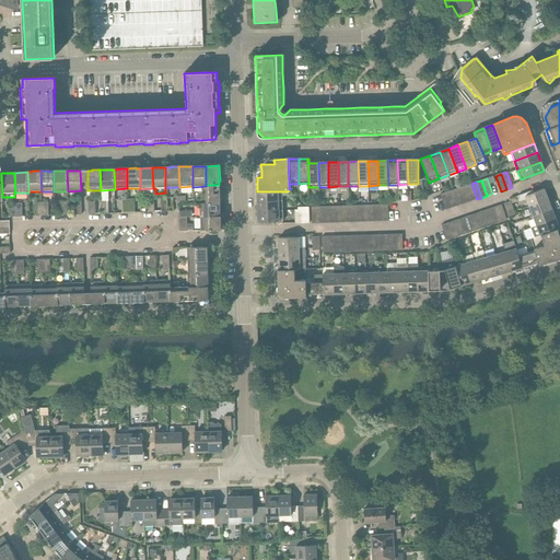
[(471,201),(477,199),(471,184),(466,186),(471,201)]
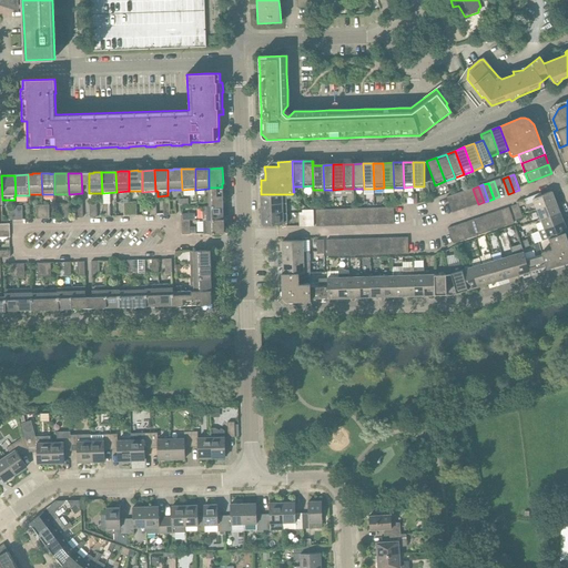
[(210,206),(223,206),(223,192),(222,192),(222,188),(209,188),(209,189),(209,199),(210,203),(210,206)]
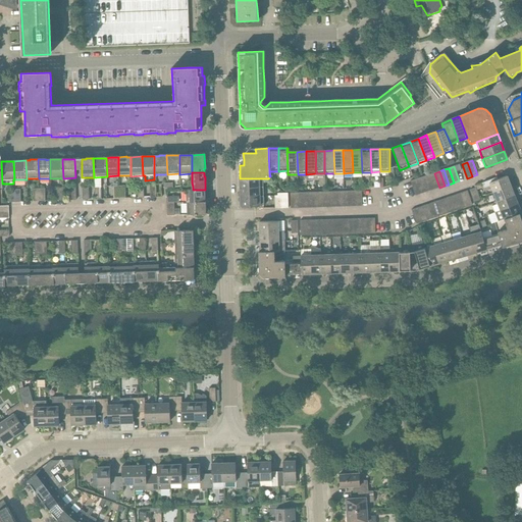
[(434,190),(439,188),(434,173),(429,174),(434,190)]
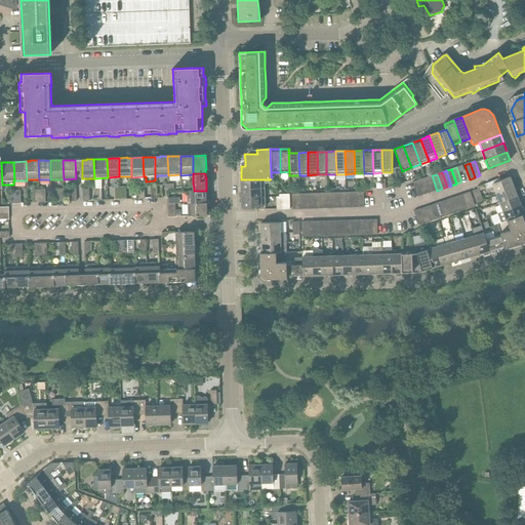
[(433,192),(437,191),(432,175),(428,177),(433,192)]
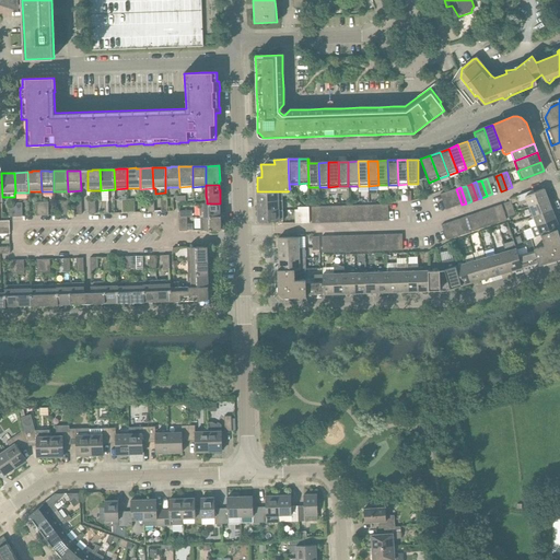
[(456,207),(462,205),(456,189),(451,191),(456,207)]
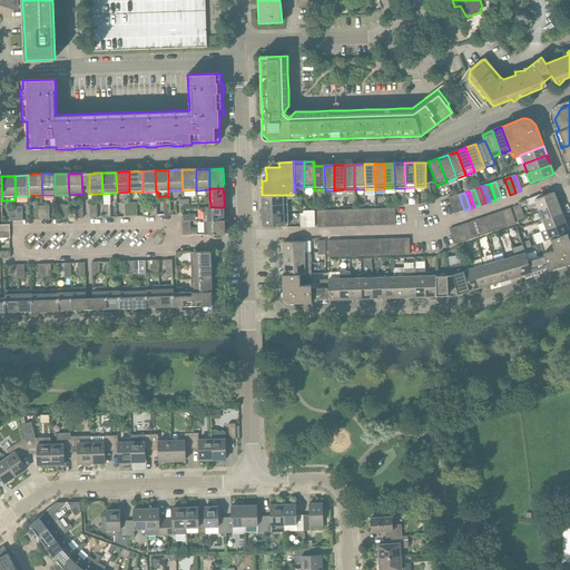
[(539,210),(558,203),(553,193),(534,199),(539,210)]
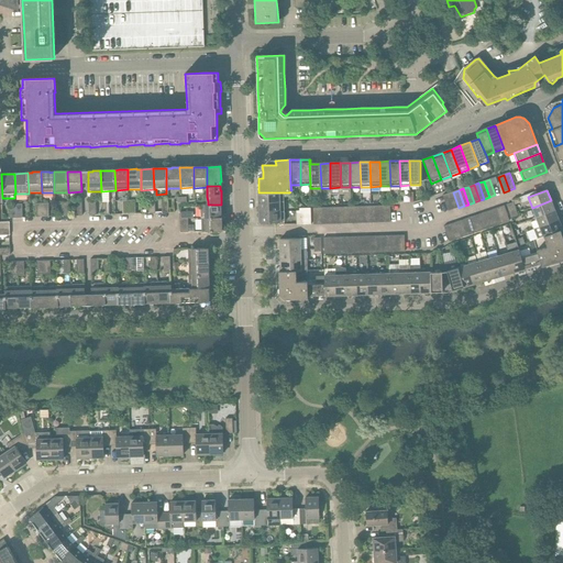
[(260,202),(284,202),(284,192),(258,192),(260,202)]
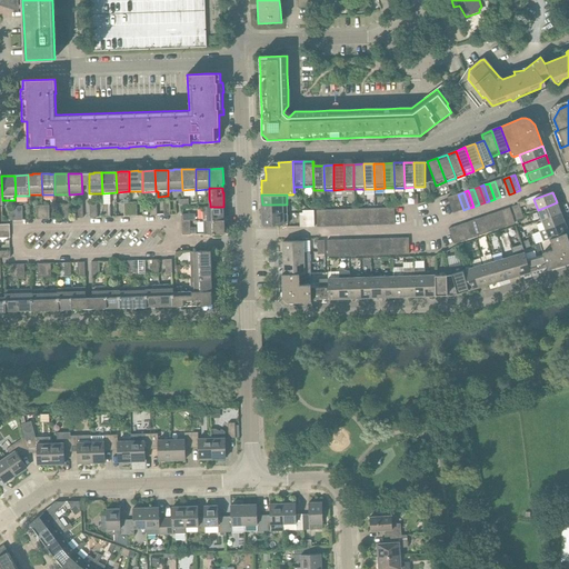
[(458,211),(463,210),(458,195),(452,196),(458,211)]
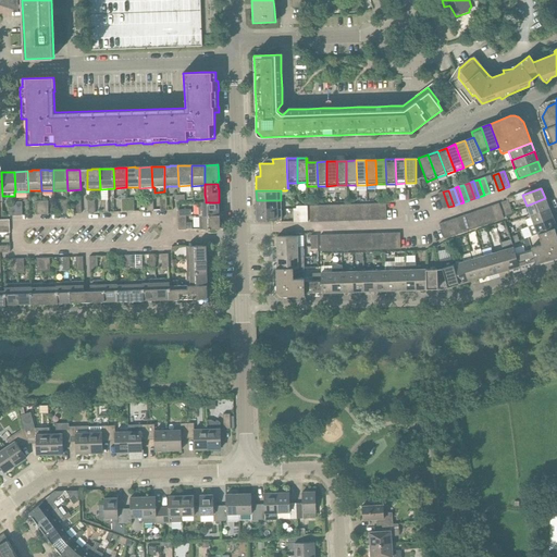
[(443,209),(448,207),(443,192),(437,194),(443,209)]
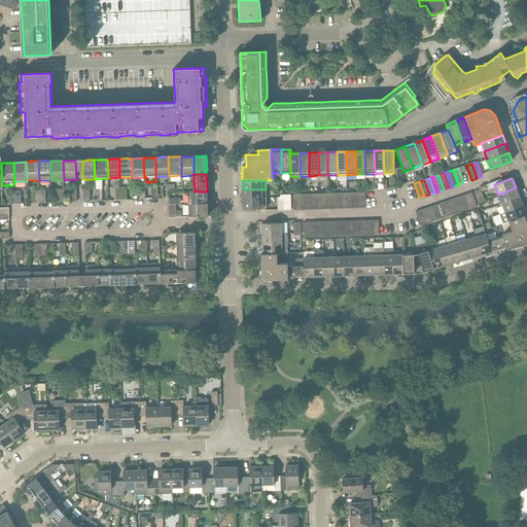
[(502,204),(519,197),(516,187),(498,195),(502,204)]
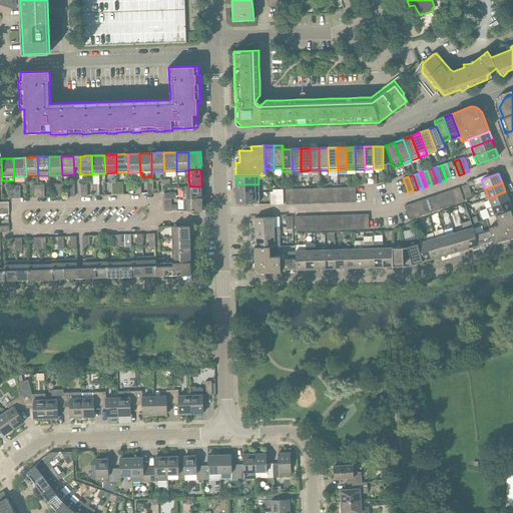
[(236,193),(259,192),(259,184),(236,184),(236,193)]
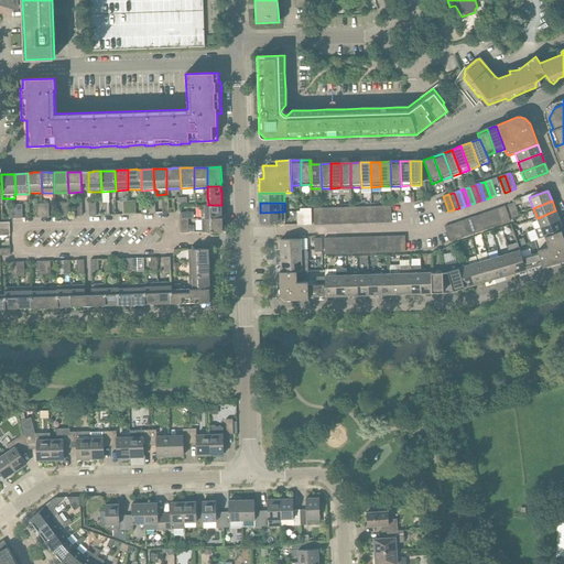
[(512,218),(519,216),(514,203),(508,205),(512,218)]
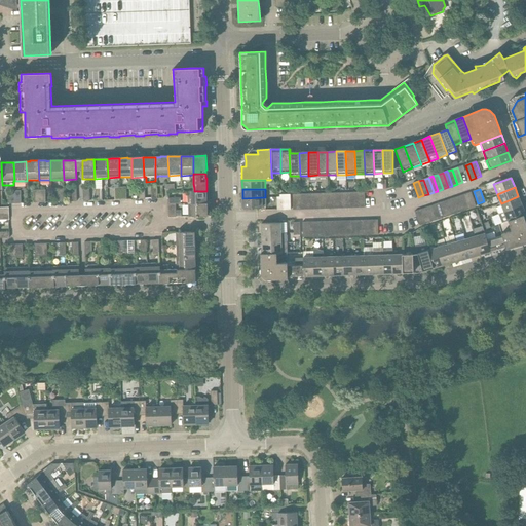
[(188,204),(207,203),(207,191),(194,191),(187,191),(187,204),(188,204)]
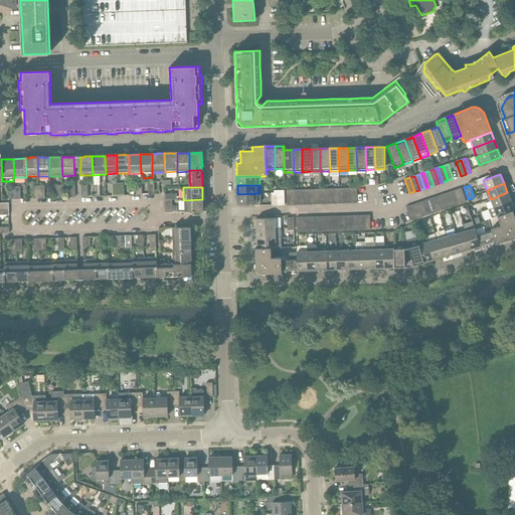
[(461,204),(466,202),(461,188),(456,190),(461,204)]
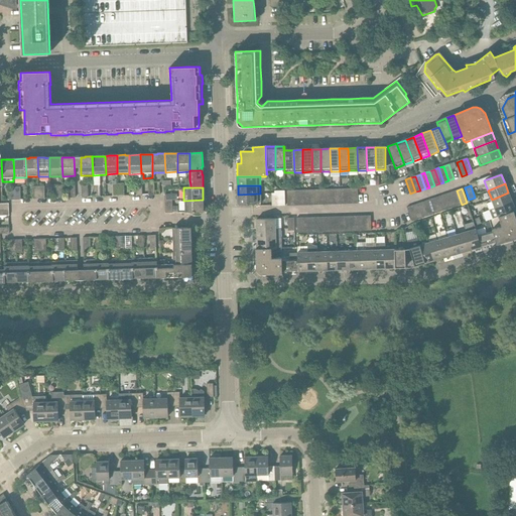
[(457,207),(462,205),(457,190),(452,192),(457,207)]
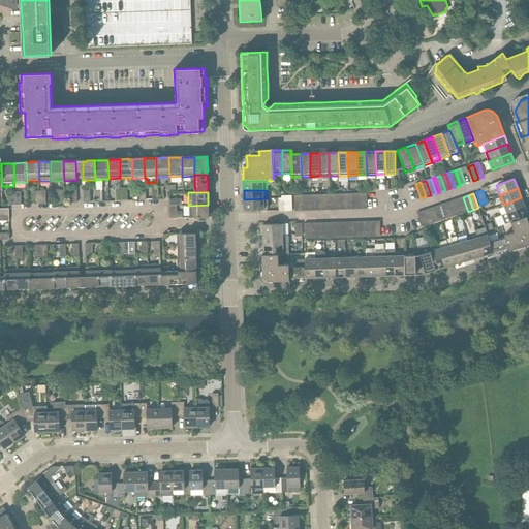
[(463,213),(468,212),(463,197),(458,198),(463,213)]
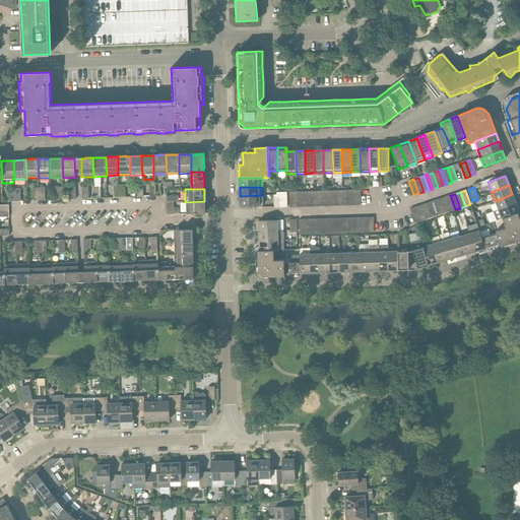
[(499,209),(516,203),(512,194),(496,201),(499,209)]
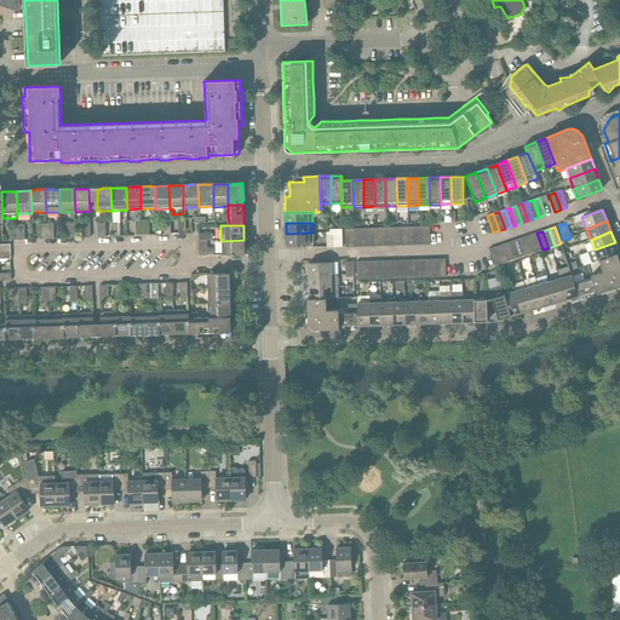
[(313,233),(286,234),(286,246),(314,245),(313,233)]
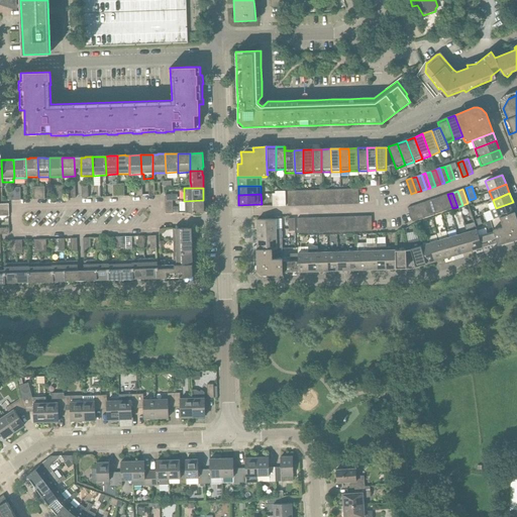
[(447,210),(452,208),(447,194),(442,196),(447,210)]
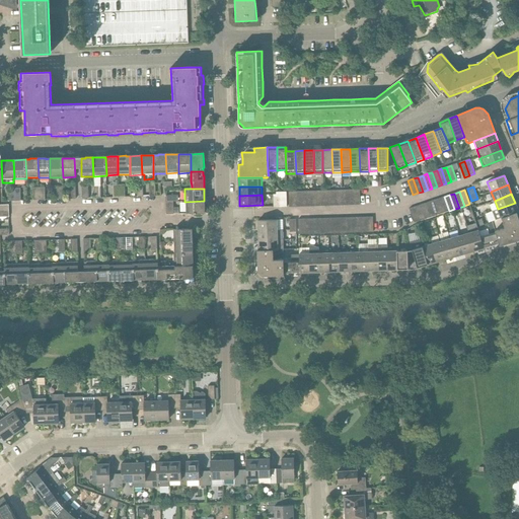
[(444,213),(449,211),(444,197),(439,199),(444,213)]
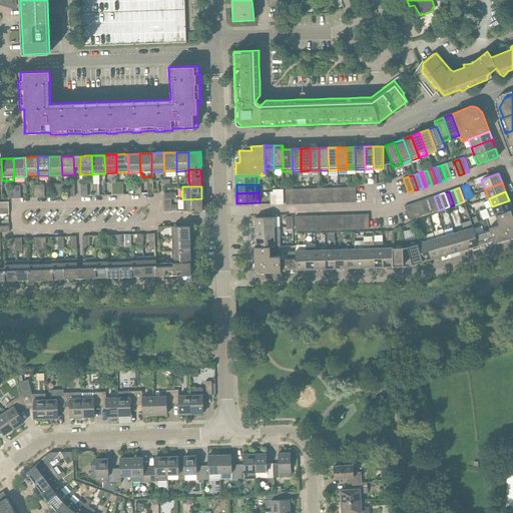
[(434,212),(439,210),(434,196),(429,197),(434,212)]
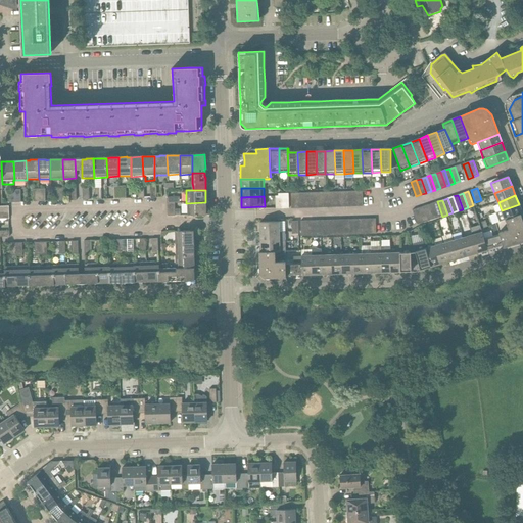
[(437,218),(442,217),(437,201),(433,203),(437,218)]
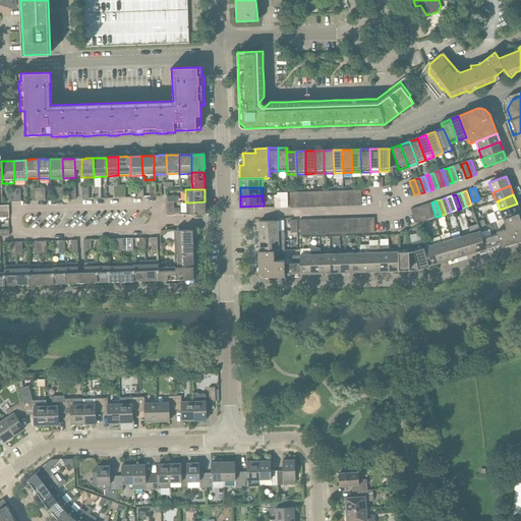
[(187,215),(206,214),(206,210),(206,201),(205,201),(186,203),(187,215)]
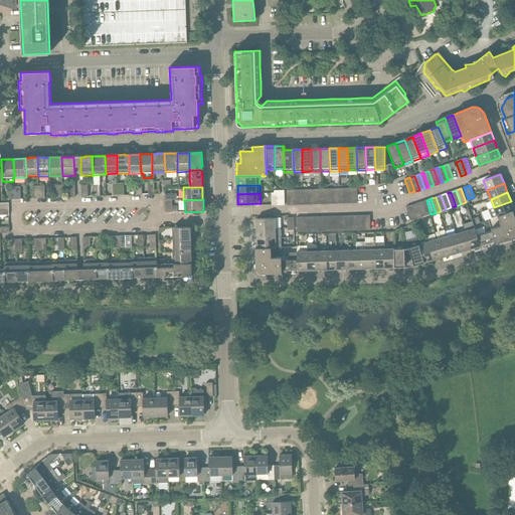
[(425,216),(431,214),(426,200),(421,202),(425,216)]
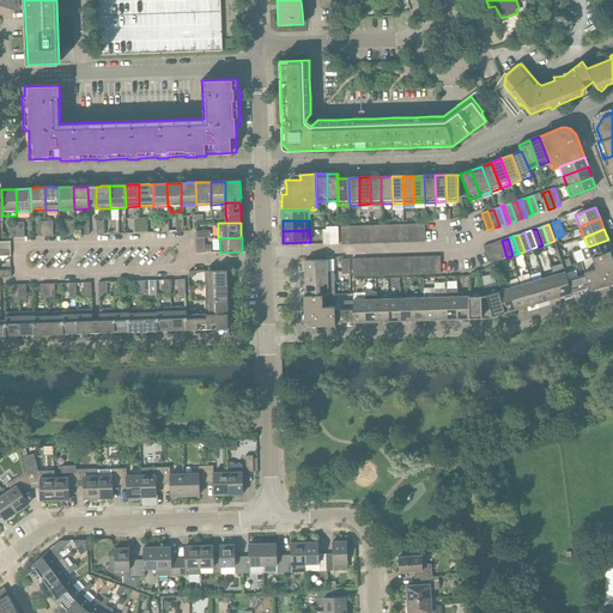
[(611,252),(612,252),(608,240),(588,247),(581,250),(584,261),(593,259),(611,252)]
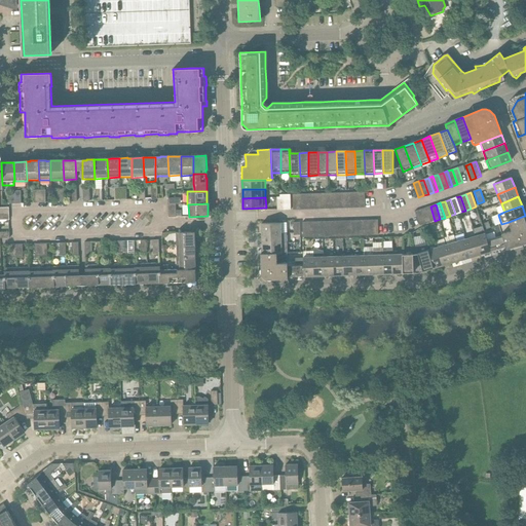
[(429,223),(435,221),(430,207),(425,209),(429,223)]
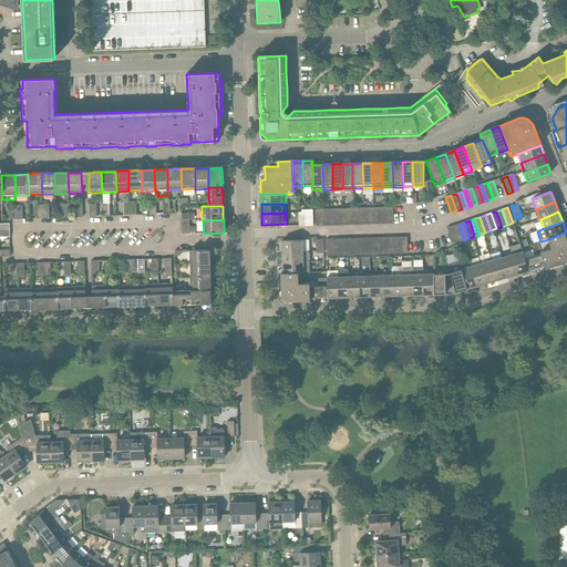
[(459,241),(463,240),(459,225),(453,226),(459,241)]
